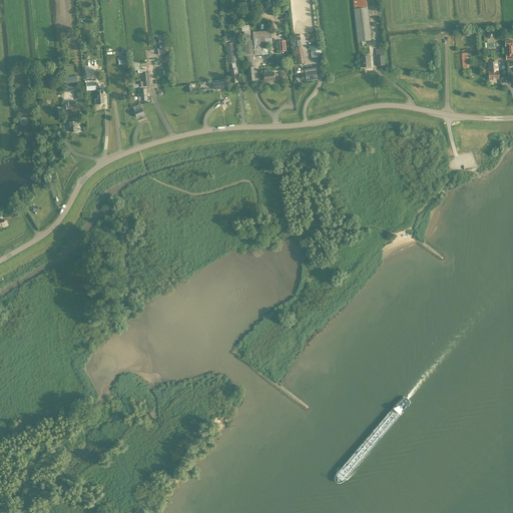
[(359,42),(371,40),(367,8),(366,0),(353,0),(355,9),(359,42)]
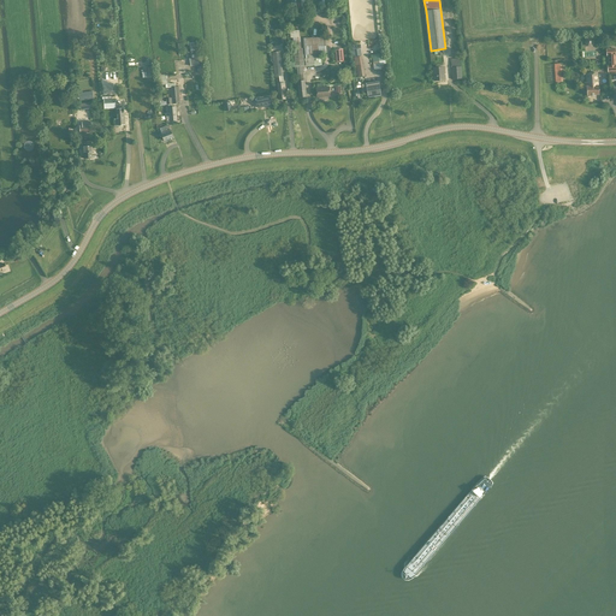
[(298,98),(306,98),(304,81),(303,81),(302,66),(304,66),(303,48),(301,49),(300,30),(290,31),(290,39),(292,37),(295,66),(297,66),(298,82),(297,82),(298,98)]
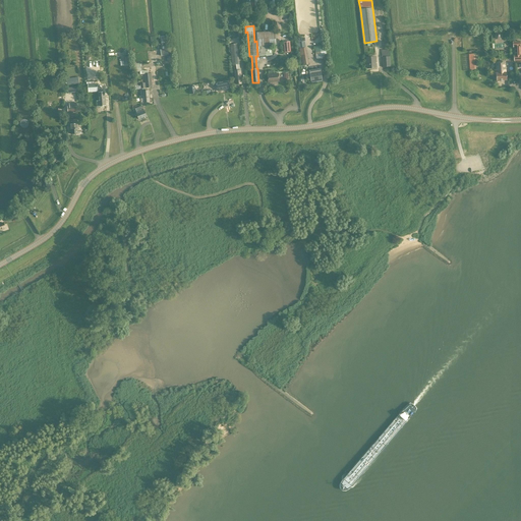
[(257,50),(258,55),(266,54),(271,53),(277,51),(275,31),(257,33),(258,50),(257,50)]
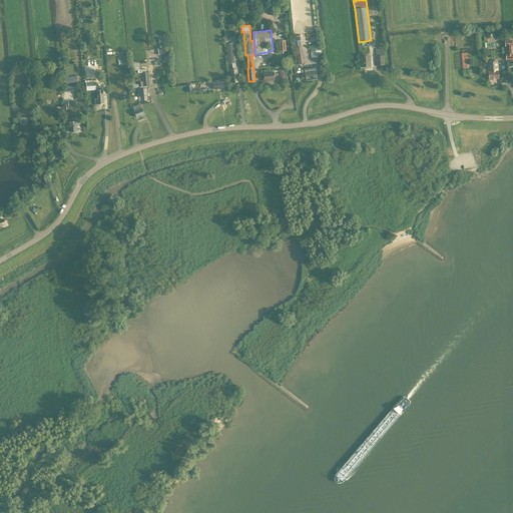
[(235,63),(235,58),(233,43),(226,44),(228,59),(227,59),(228,64),(232,63),(233,70),(230,70),(231,83),(238,82),(236,69),(235,63)]
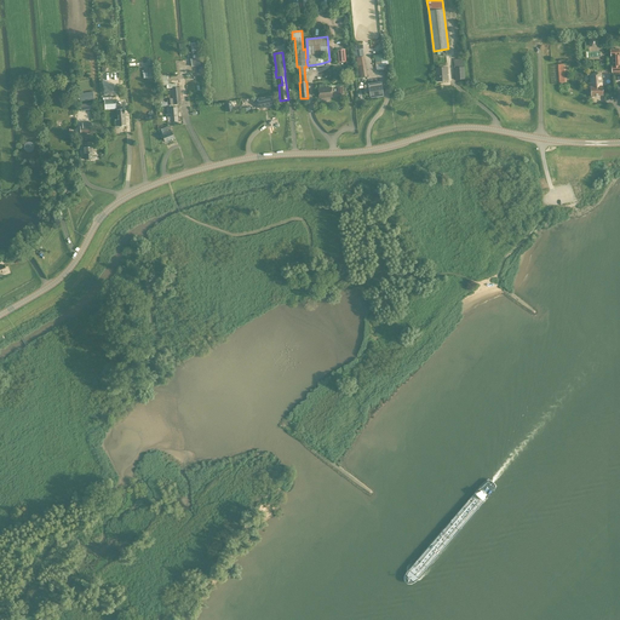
[(191,67),(201,64),(199,53),(193,55),(193,58),(190,59),(191,67)]
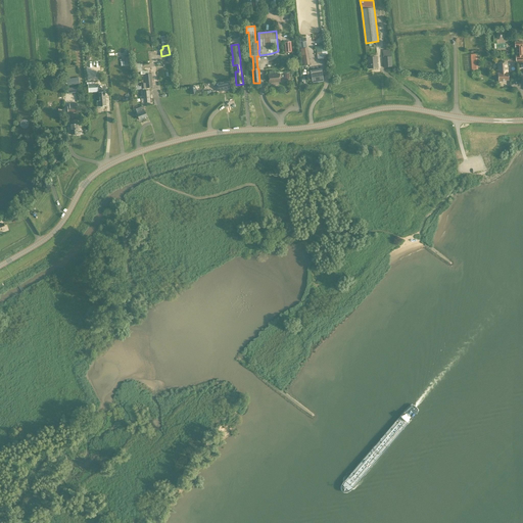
[(384,67),(392,66),(391,56),(391,49),(382,50),(384,67)]
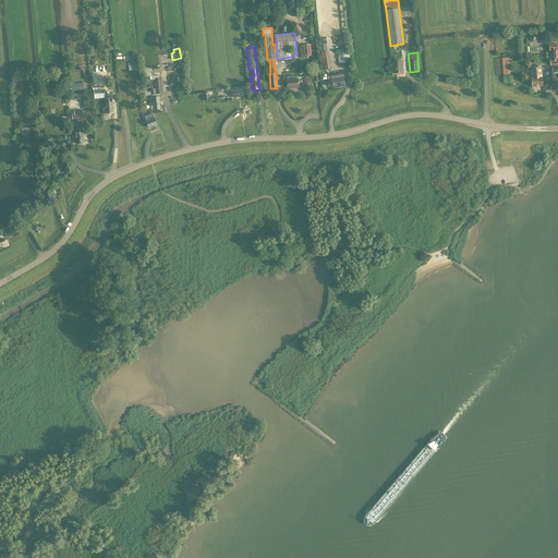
[(393,73),(403,73),(402,61),(392,61),(393,73)]
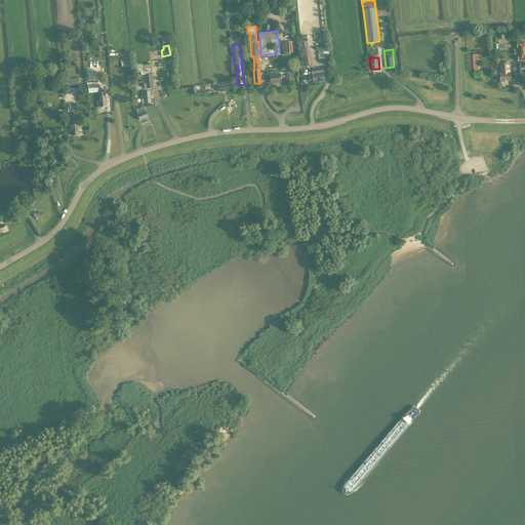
[(146,74),(147,83),(147,84),(148,88),(154,88),(153,74),(150,74),(150,71),(143,72),(142,64),(137,64),(137,63),(133,63),(134,72),(140,72),(142,75),(145,74),(146,74)]
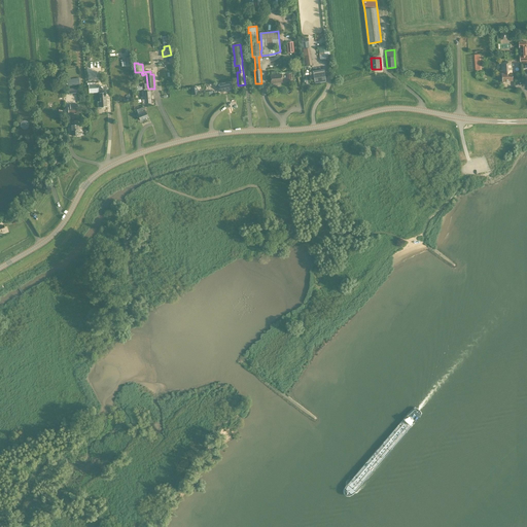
[(502,81),(513,81),(512,73),(511,63),(501,63),(502,70),(500,71),(500,74),(501,74),(502,81)]
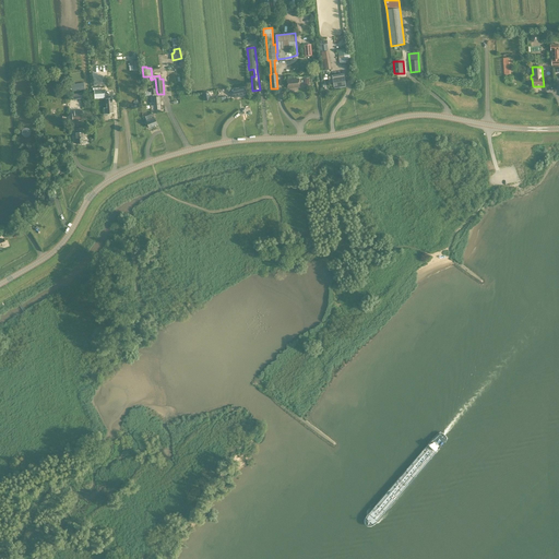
[(332,75),(334,87),(341,86),(342,87),(346,86),(344,74),(332,75)]
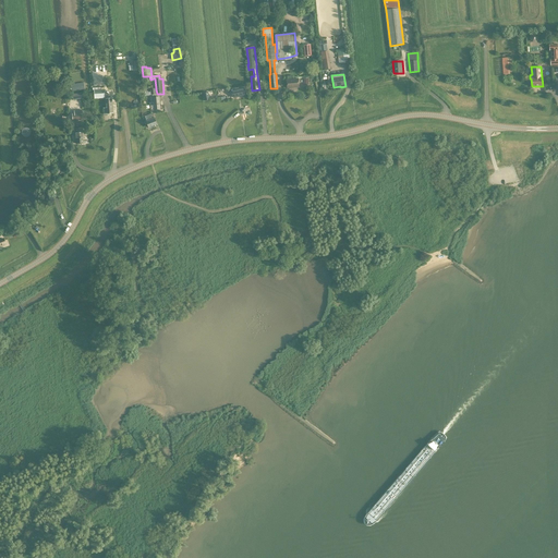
[(298,80),(287,81),(287,88),(299,88),(298,80)]
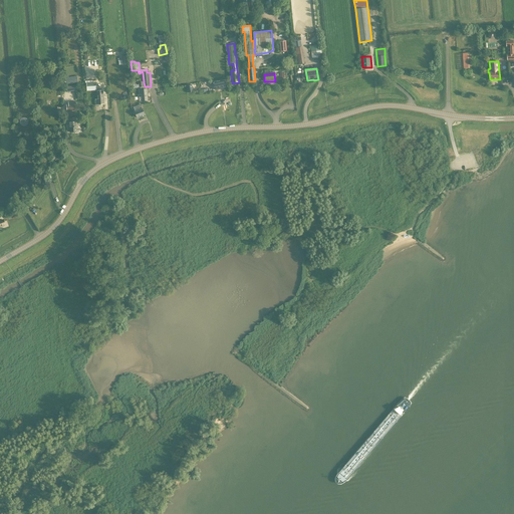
[(225,82),(227,82),(226,79),(222,80),(223,82),(214,84),(215,90),(226,88),(225,82)]
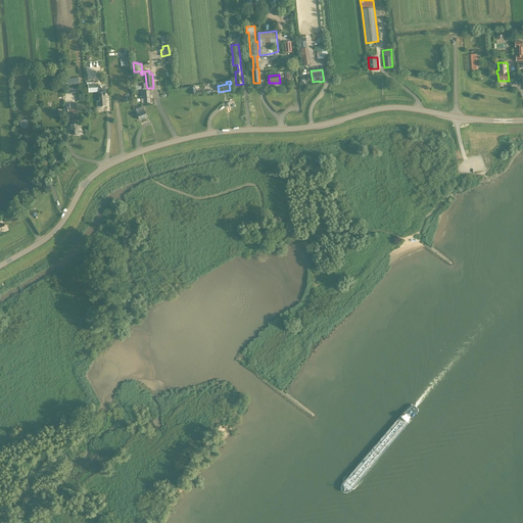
[(147,88),(146,84),(146,83),(142,84),(142,89),(143,89),(144,102),(150,102),(149,90),(147,90),(147,88)]
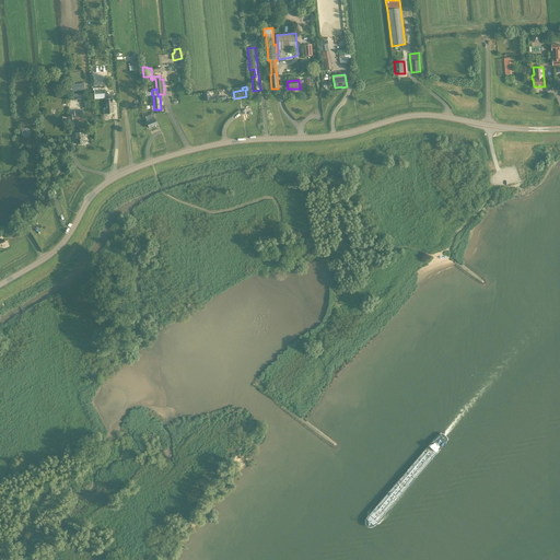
[(101,96),(104,96),(104,90),(95,91),(96,98),(101,98),(101,96)]
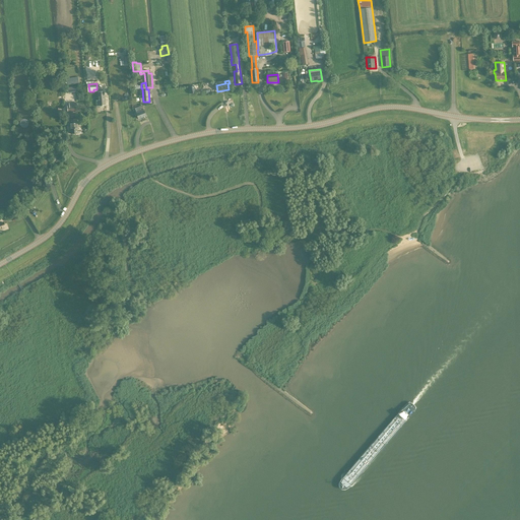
[(99,90),(100,101),(96,101),(96,106),(106,106),(105,91),(101,91),(101,90),(99,90)]
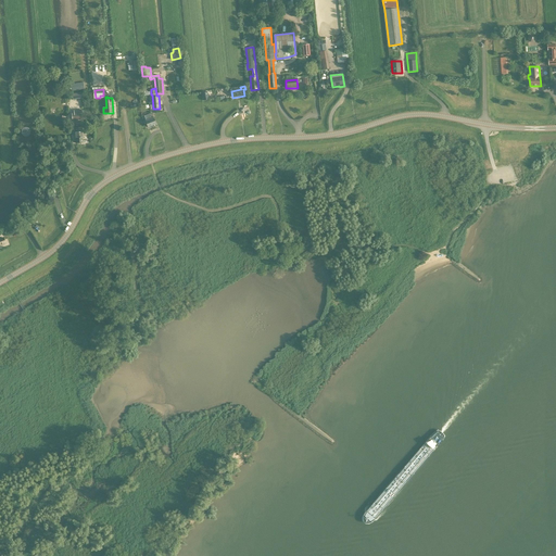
[(73,119),(85,118),(84,113),(83,113),(83,110),(75,110),(75,113),(73,113),(73,119)]
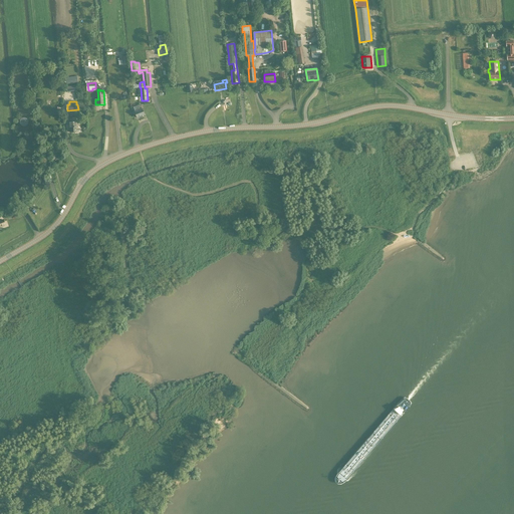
[(137,117),(145,114),(142,108),(141,109),(139,105),(134,107),(135,111),(135,112),(137,117)]
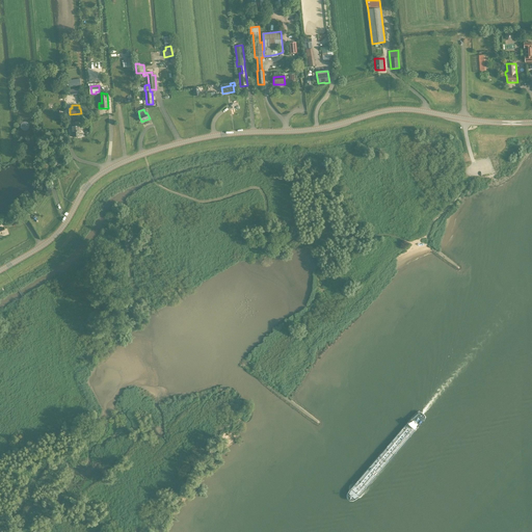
[(80,135),(83,135),(83,132),(80,133),(79,123),(73,123),(74,137),(80,136),(80,135)]
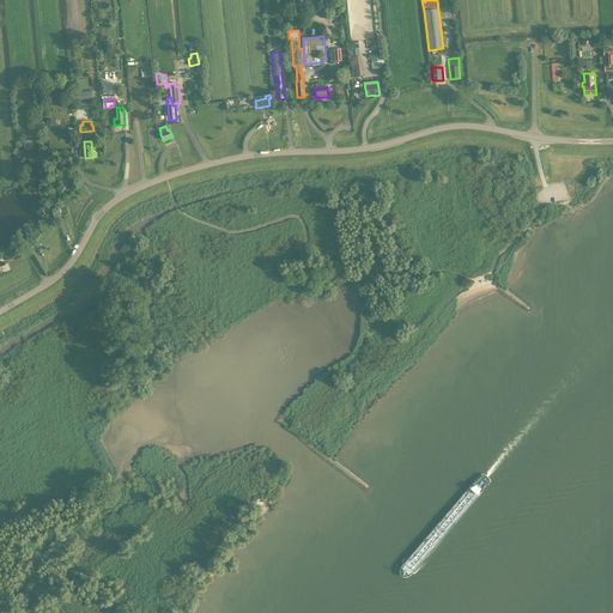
[(72,180),(76,175),(70,169),(66,174),(72,180)]
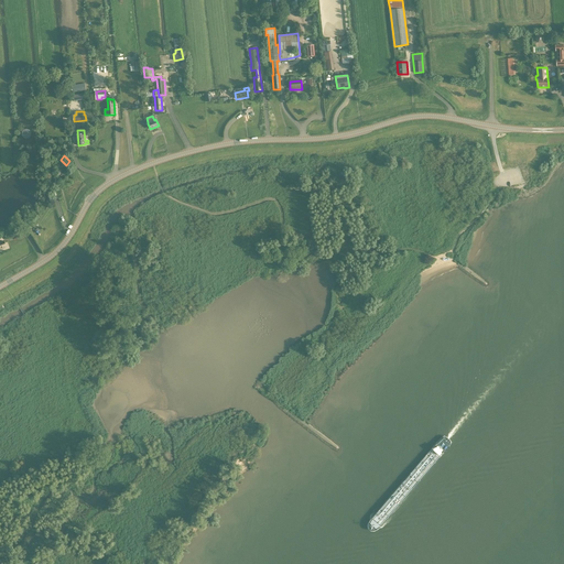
[(56,180),(64,170),(60,166),(52,175),(56,180)]
